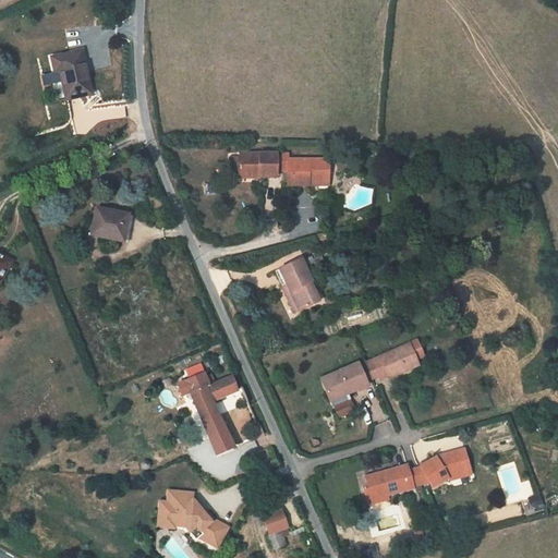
[(82,51),(52,58),(55,72),(60,71),(67,99),(92,94),(82,51)]
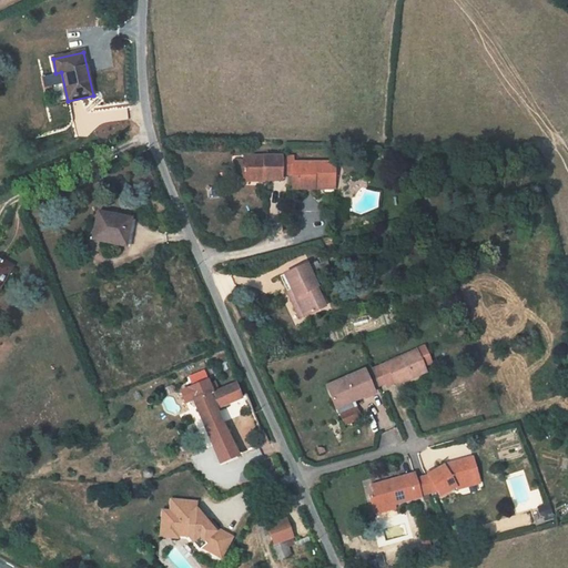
[(263,180),(282,180),(282,173),(282,156),(243,155),(243,160),(233,160),(233,175),(243,175),(263,176),(263,180)]
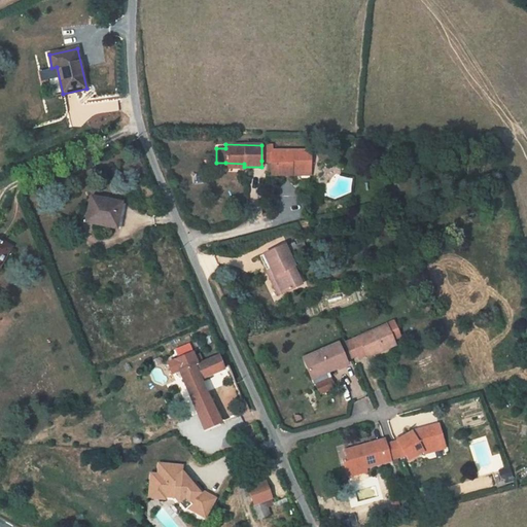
[(272,145),(261,145),(261,161),(272,161),(272,150),(272,145)]
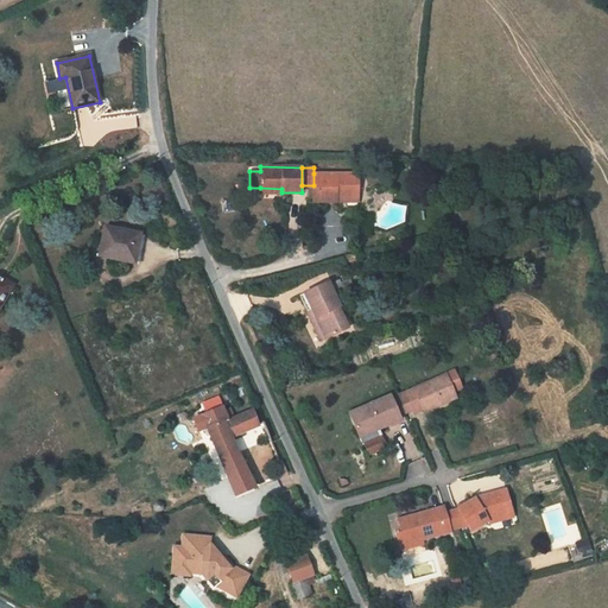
[(358,197),(358,173),(314,173),(314,185),(312,201),(336,202),(336,197),(358,197)]
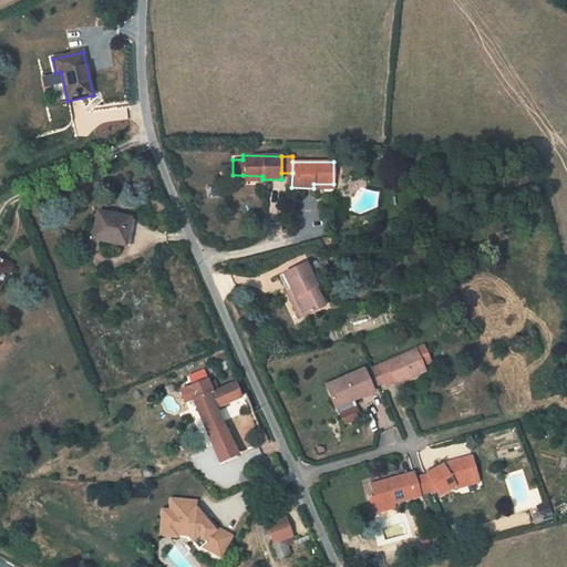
[(131,218),(98,212),(92,239),(125,246),(131,218)]
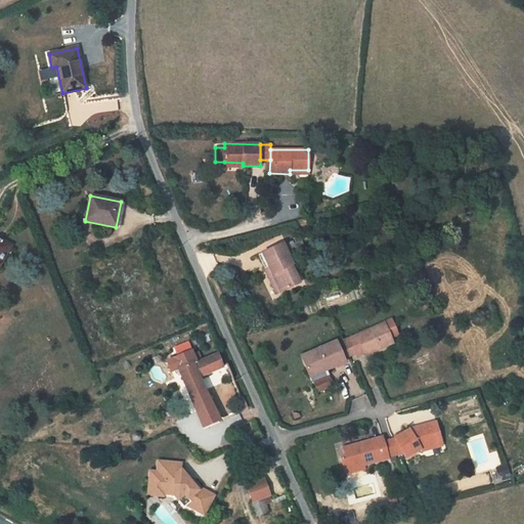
[(0,263),(10,246),(0,239),(0,263)]
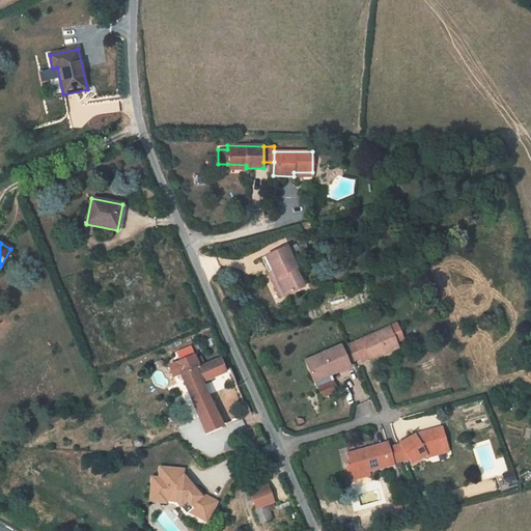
[(297,268),(286,247),(266,256),(285,296),(304,286),(296,269),(297,268)]
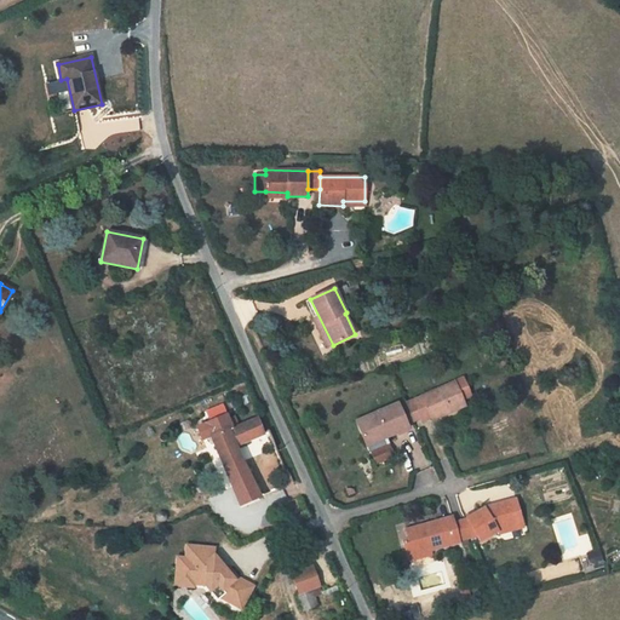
[(327,348),(333,345),(310,299),(305,302),(327,348)]
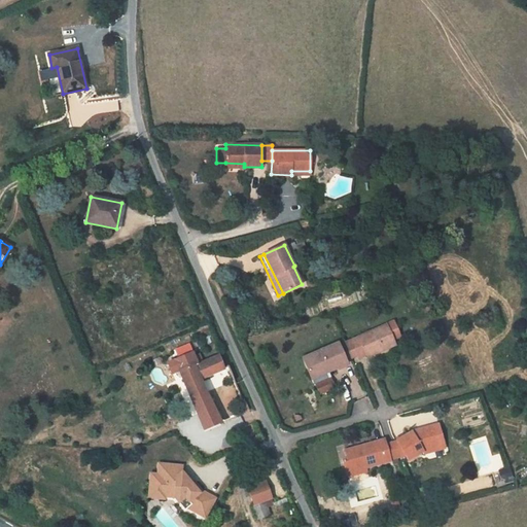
[(387,325),(351,341),(357,355),(358,358),(366,354),(367,357),(385,350),(384,348),(394,344),(387,325)]
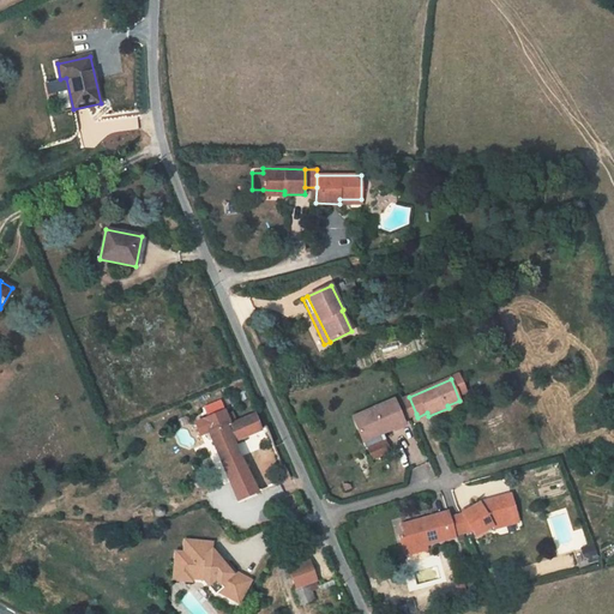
[(409,397),(395,403),(403,420),(416,414),(409,397)]
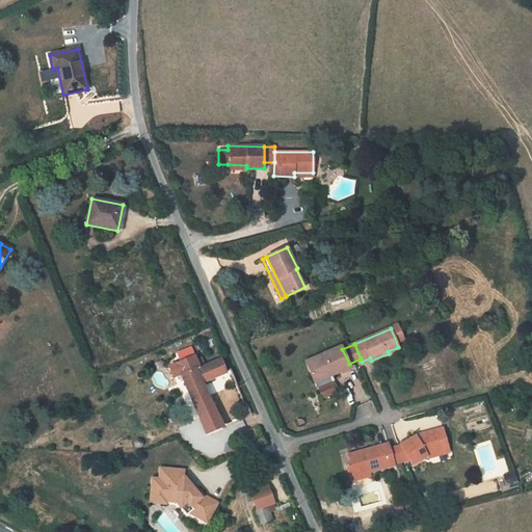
[(342,349),(342,346),(306,362),(317,388),(335,380),(333,375),(350,367),(349,364),(342,349)]
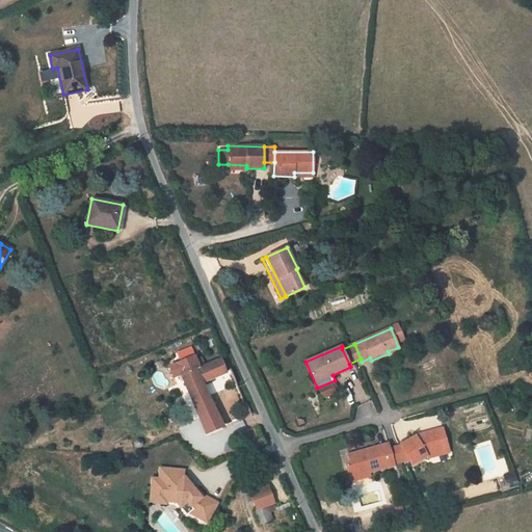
[(202,382),(225,373),(220,360),(204,367),(201,357),(195,360),(194,356),(176,364),(179,370),(206,433),(223,426),(210,402),(202,382)]
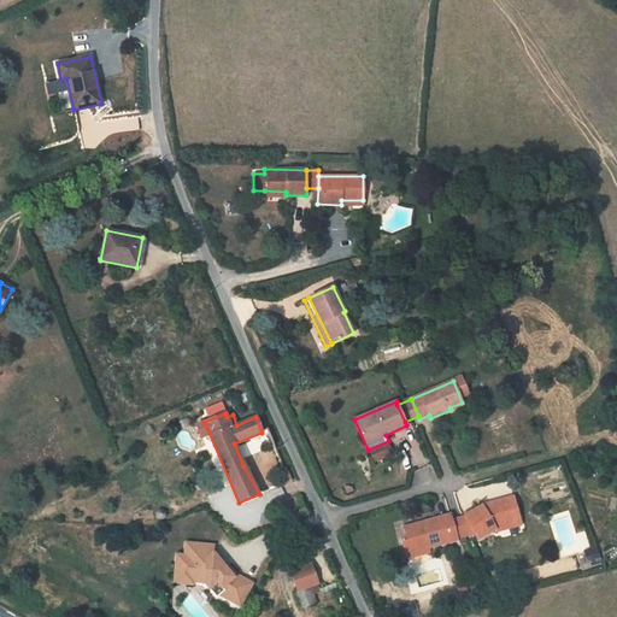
[(207,429),(204,422),(197,425),(199,433),(207,429)]
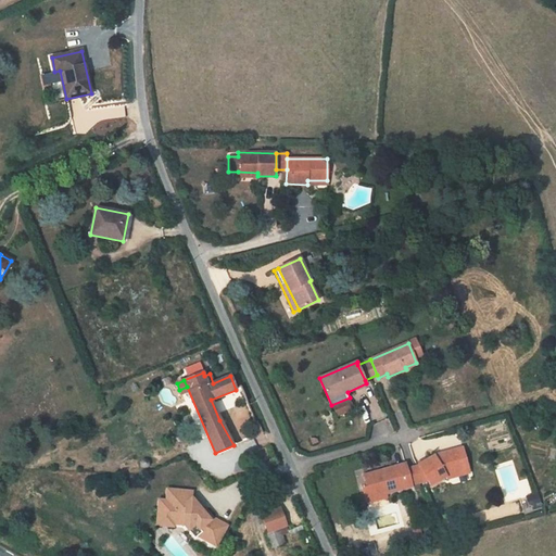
[(443,456),(436,458),(433,455),(418,465),(419,465),(428,480),(430,485),(446,476),(445,475),(464,470),(462,462),(466,460),(463,447),(443,453),(443,456)]
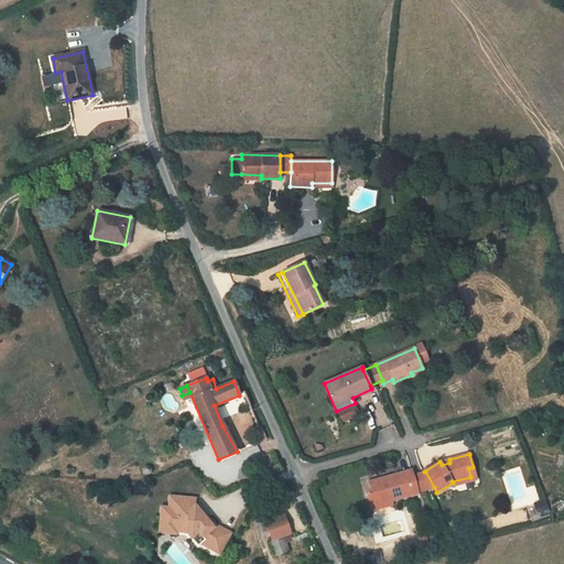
[(413,476),(411,469),(369,483),(371,491),(367,492),(370,507),(391,501),(418,492),(418,491),(413,476)]
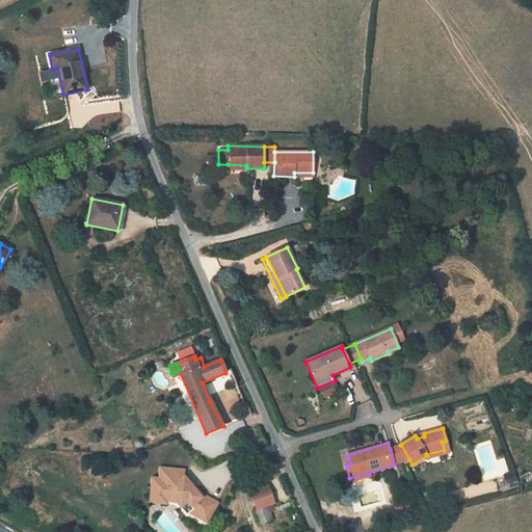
[(390,449),(394,463),(409,459),(401,445),(390,449)]
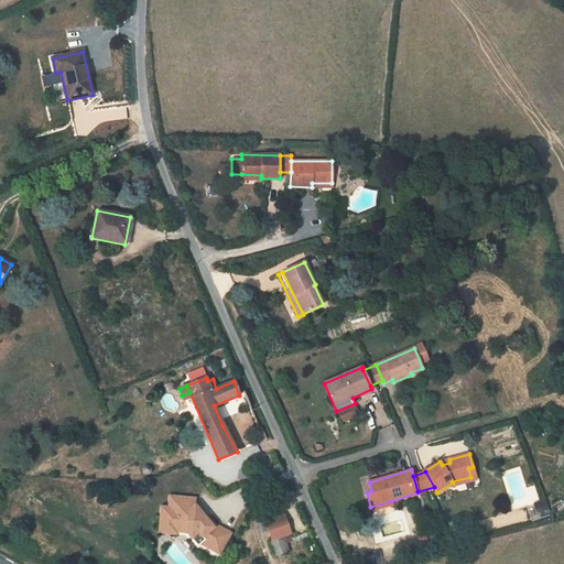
[(196,497),(171,494),(170,505),(162,505),(160,522),(176,523),(176,530),(187,531),(198,544),(201,542),(219,553),(231,532),(217,524),(209,516),(207,518),(195,503),(196,497)]
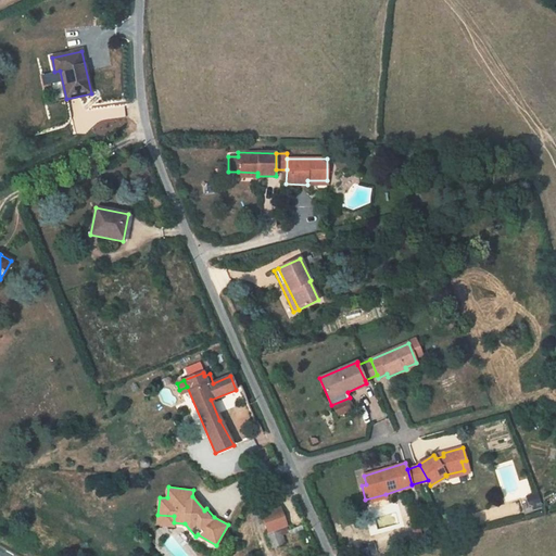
[(386,494),(365,500),(366,503),(387,497),(386,494)]
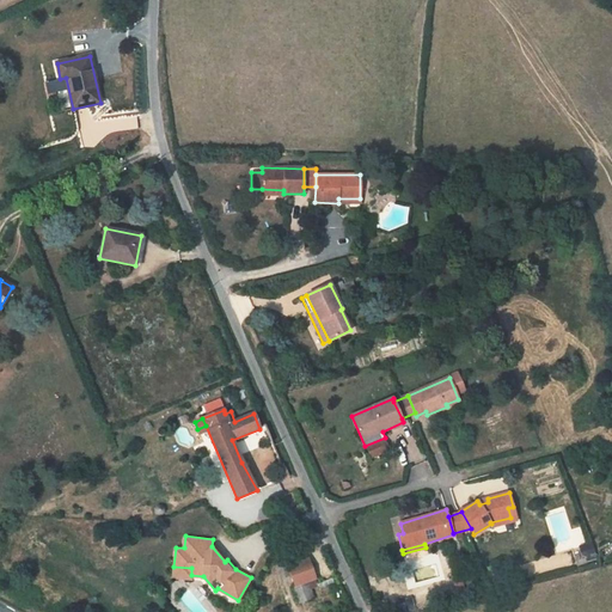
[(597,555),(592,544),(581,548),(586,558),(597,555)]
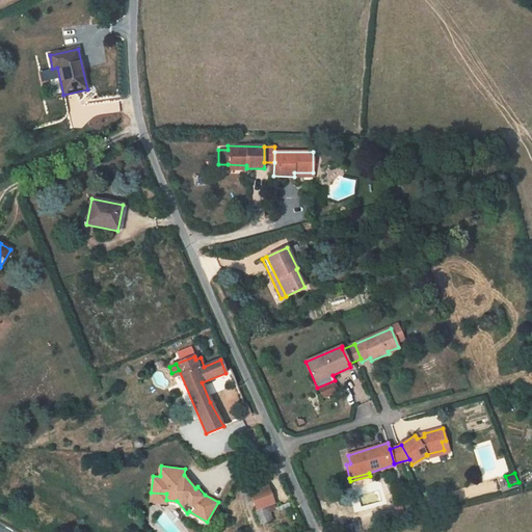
[(270,486),(248,495),(255,511),(268,506),(276,503),(270,486)]
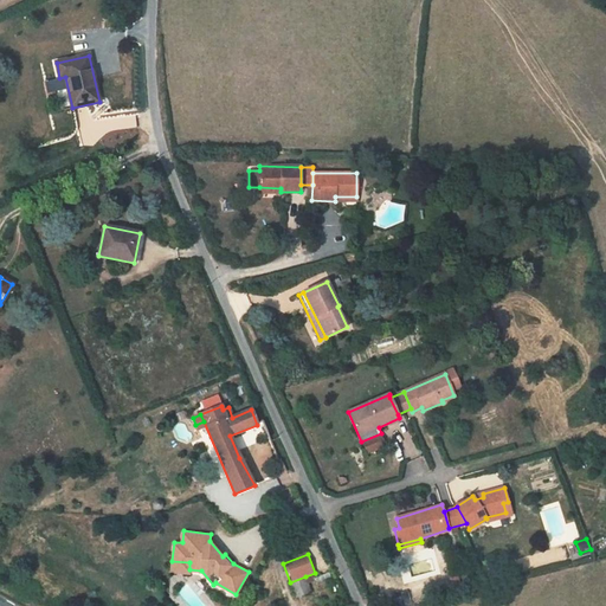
[(189,562),(172,561),(171,569),(189,572),(189,569),(189,562)]
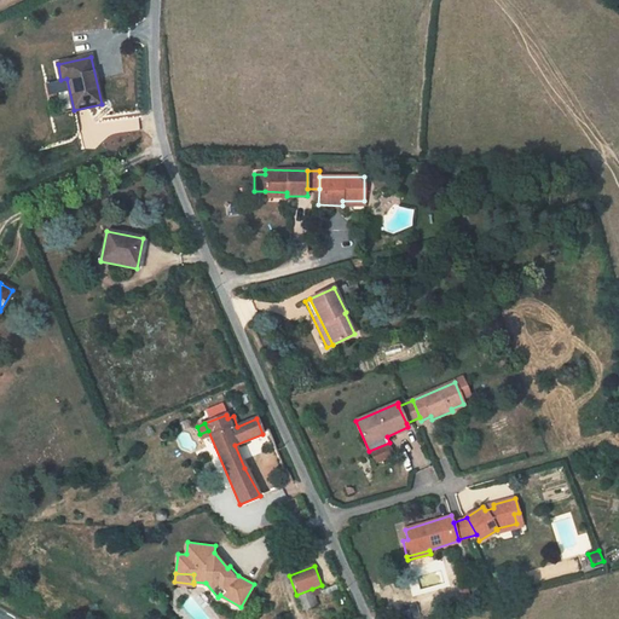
[(312,589),(296,595),(302,611),(318,605),(312,589)]
